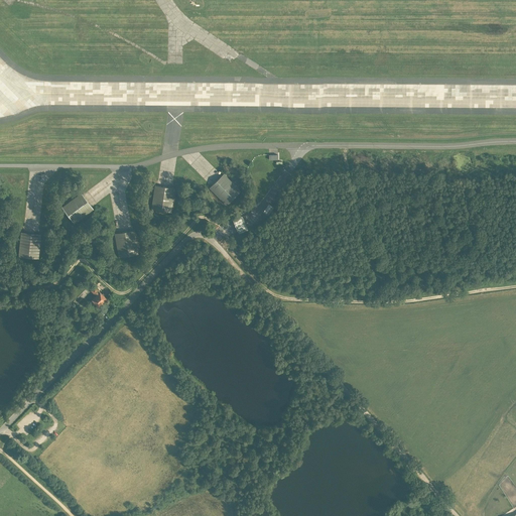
[(216,181),(210,187),(228,206),(241,191),(223,174),(216,181)]
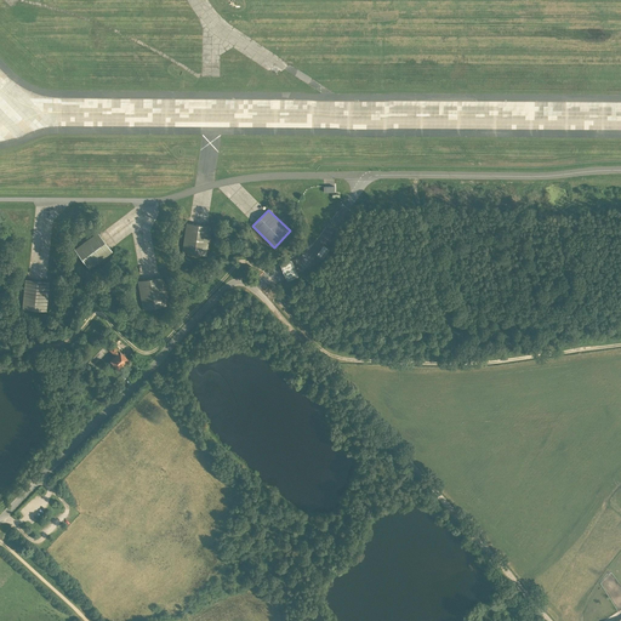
[(198,226),(187,223),(182,252),(206,256),(210,227),(198,226)]
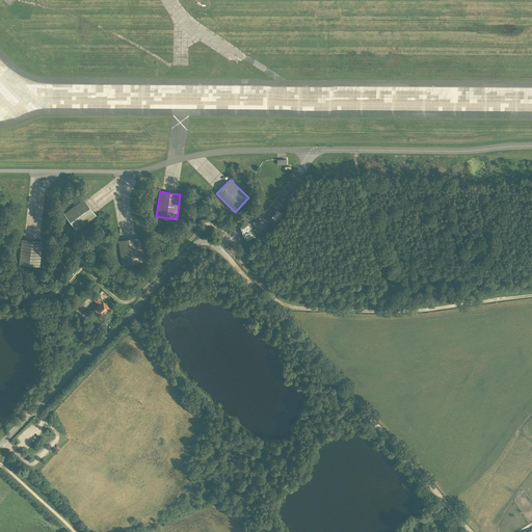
[(83,200),(64,214),(76,231),(96,216),(89,208),(83,200)]
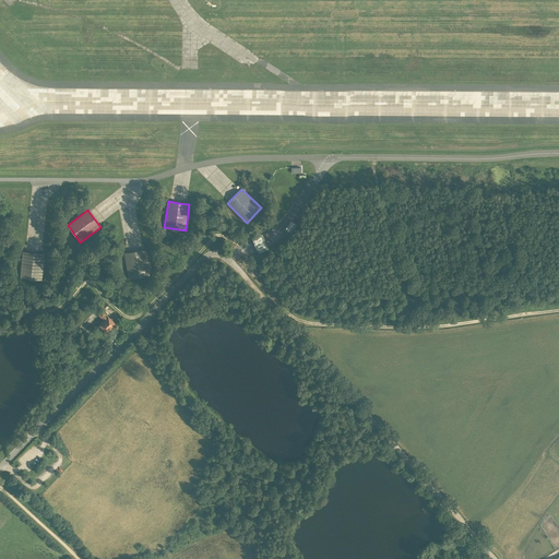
[(290,221),(285,229),(289,233),(296,224),(290,221)]
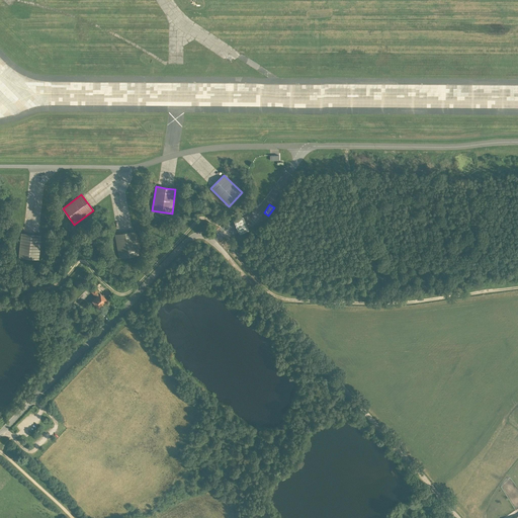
[(243,217),(234,221),(235,223),(238,231),(239,234),(248,230),(247,228),(244,219),(243,217)]
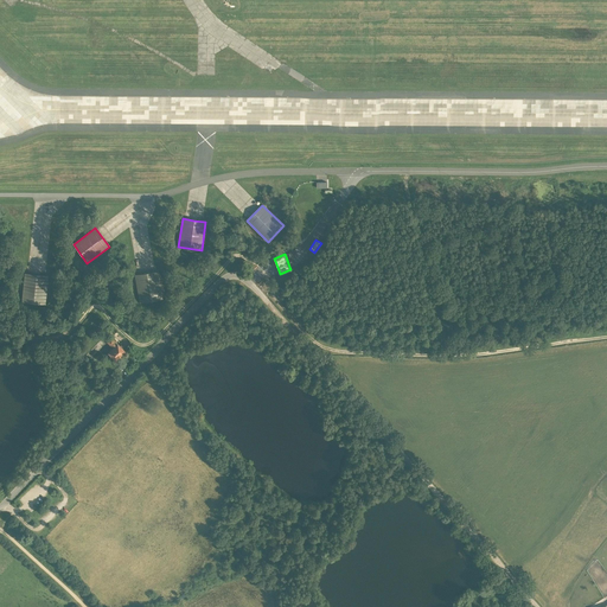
[(147,273),(135,275),(140,302),(163,299),(158,272),(147,273)]
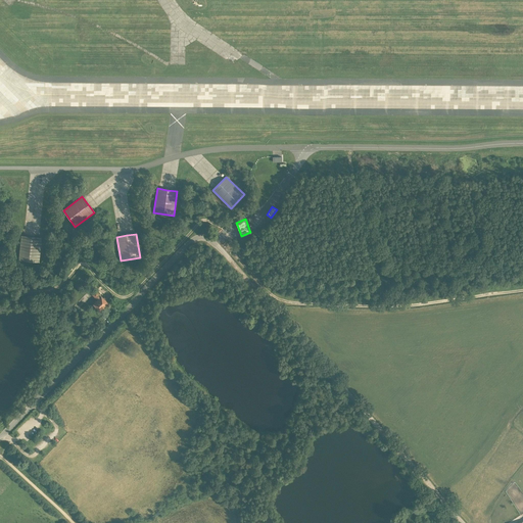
[(32,237),(21,236),(18,260),(39,263),(42,238),(32,237)]
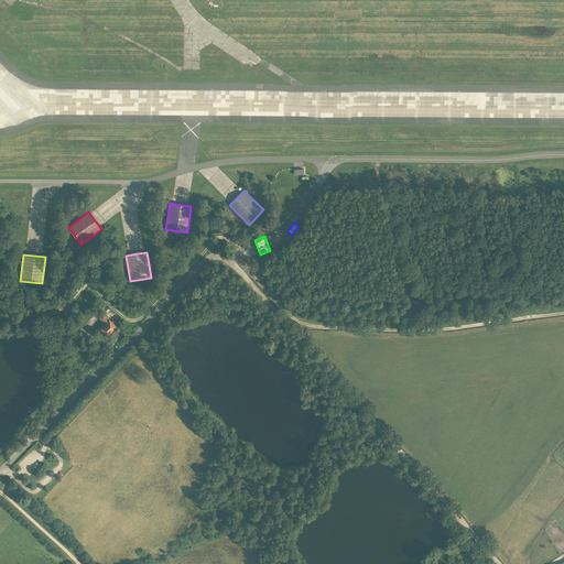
[(95,313),(77,331),(80,335),(99,317),(95,313)]
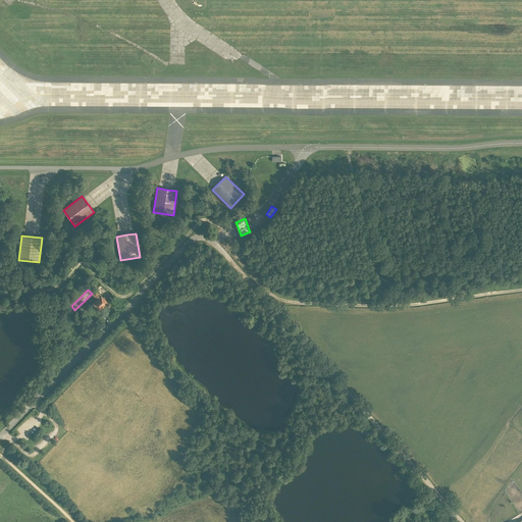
[(101,296),(96,290),(92,294),(97,299),(101,296)]
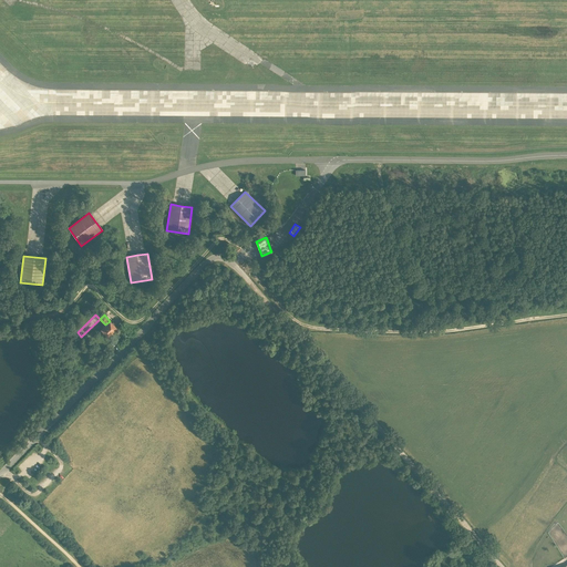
[(116,328),(110,321),(105,325),(101,329),(109,337),(116,328)]
